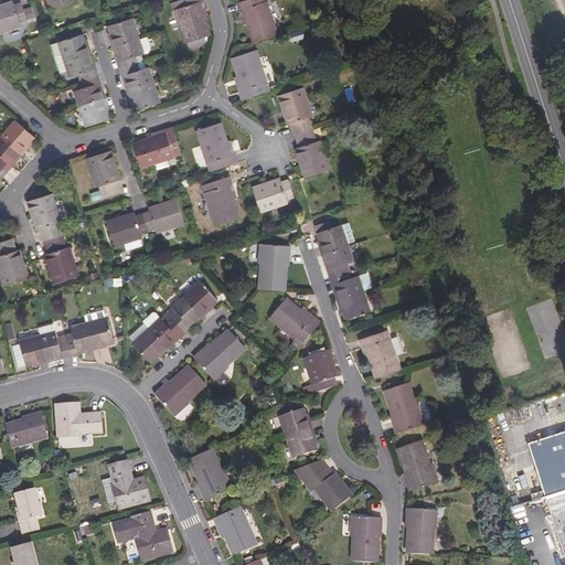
[(203,0),(181,0),(174,2),(187,42),(211,35),(204,16),(201,2),(204,1),(203,0)]
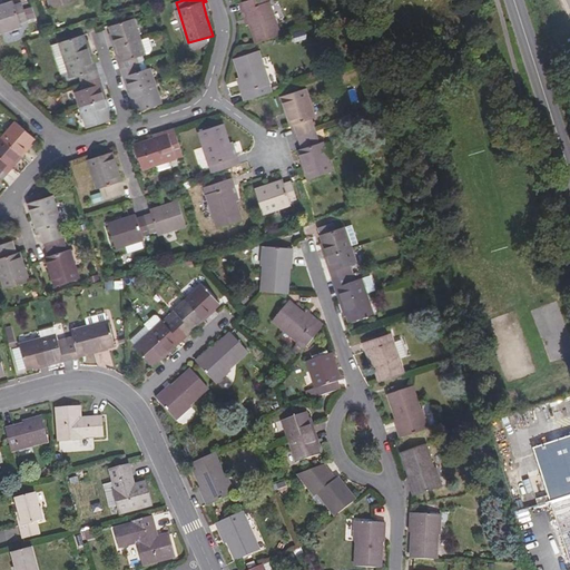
[(246,9),(257,43),(281,36),(269,0),(248,0),(241,2),(244,10),(246,9)]
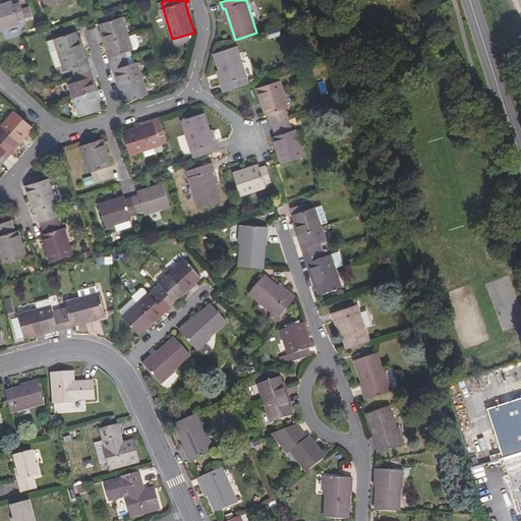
[(13,2),(0,5),(0,31),(19,24),(18,20),(25,18),(20,3),(14,5),(13,2)]
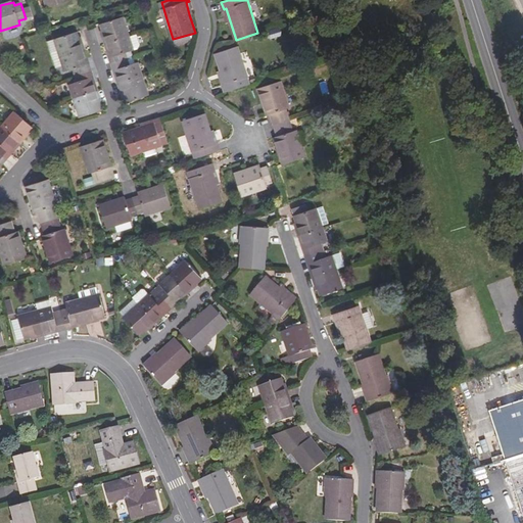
[(123,17),(102,25),(103,31),(105,37),(103,38),(105,44),(108,44),(111,56),(109,57),(113,70),(116,69),(121,83),(117,84),(121,91),(123,90),(125,96),(127,102),(148,95),(138,62),(130,65),(126,52),(134,50),(129,37),(123,17)]
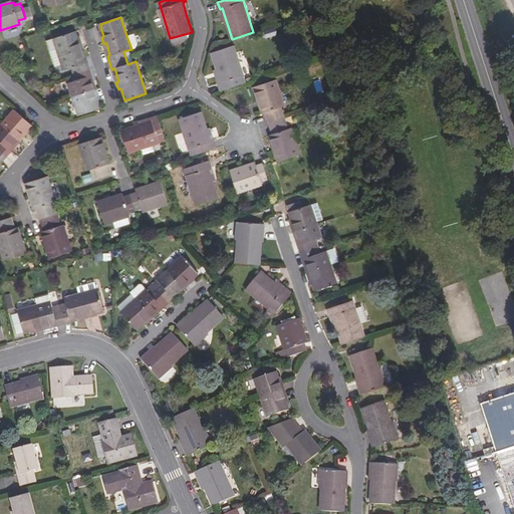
[(74,32),(53,38),(59,57),(62,64),(64,70),(72,68),(76,80),(68,83),(78,115),(99,108),(97,102),(95,96),(97,95),(95,88),(93,88),(89,78),(91,77),(87,62),(84,63),(80,50),(82,49),(80,43),(78,44),(76,38),(74,32)]
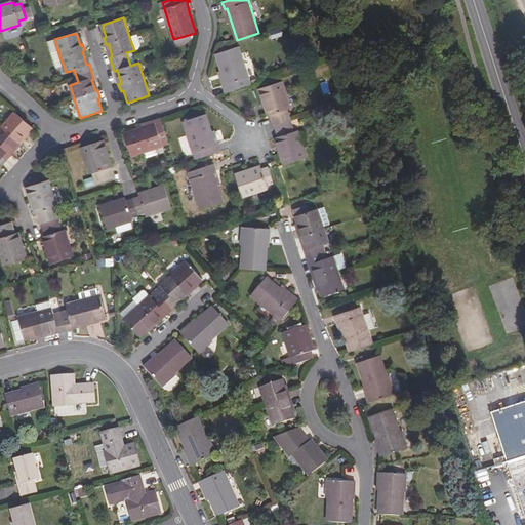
[(137,34),(129,37),(134,50),(138,49),(140,44),(137,34)]
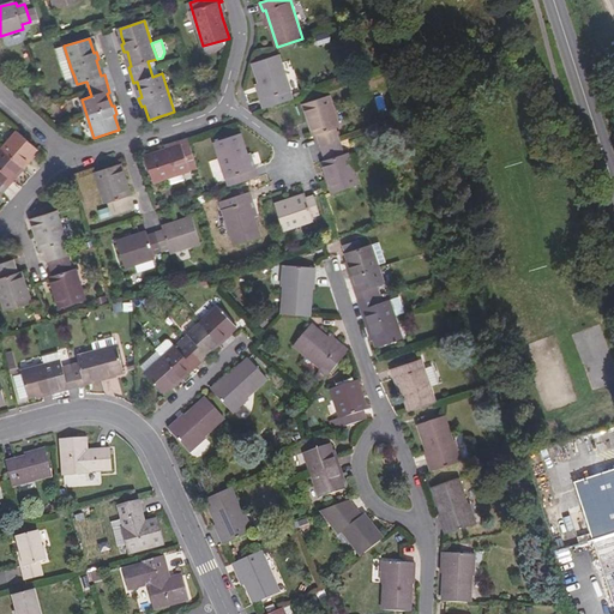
[(71,68),(64,46),(55,49),(62,71),(71,68)]
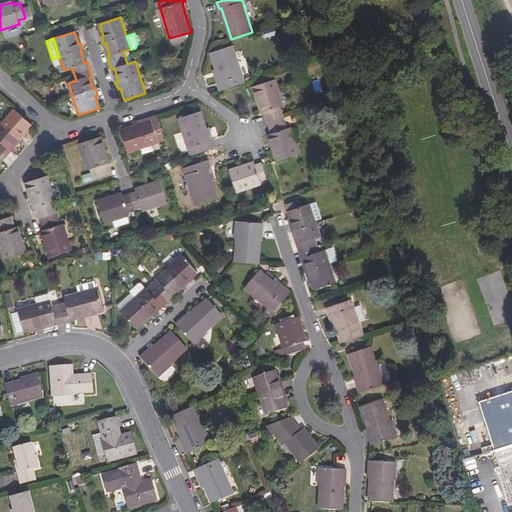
[(218,83),(221,90),(245,82),(233,45),(212,52),(221,82),(218,83)]
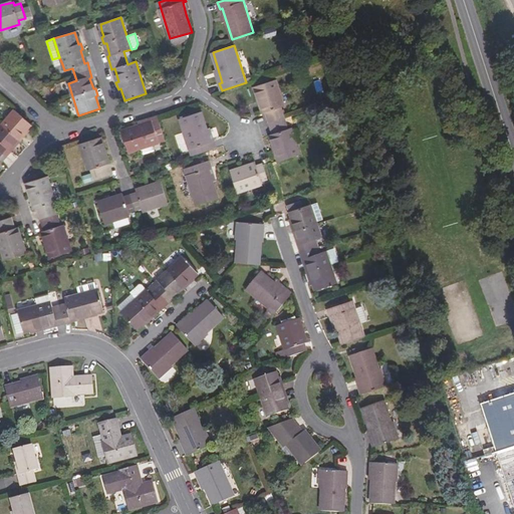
[(62,64),(59,57),(52,59),(55,67),(62,64)]
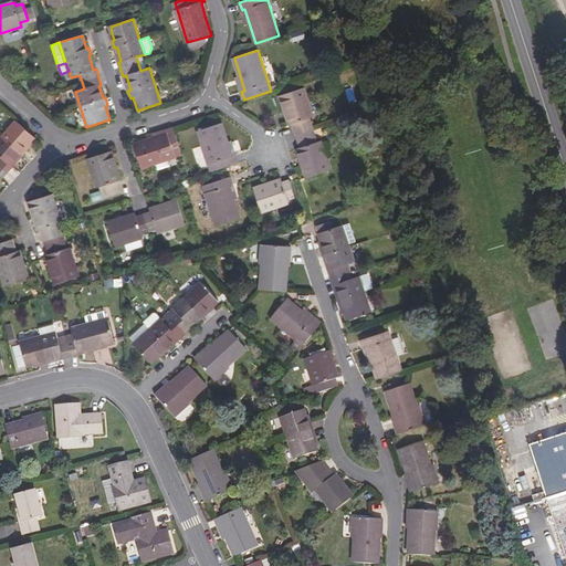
[(297,148),(306,177),(331,169),(322,140),(317,142),(310,118),(314,116),(304,88),(280,96),(290,125),(293,124),(300,147),(297,148)]
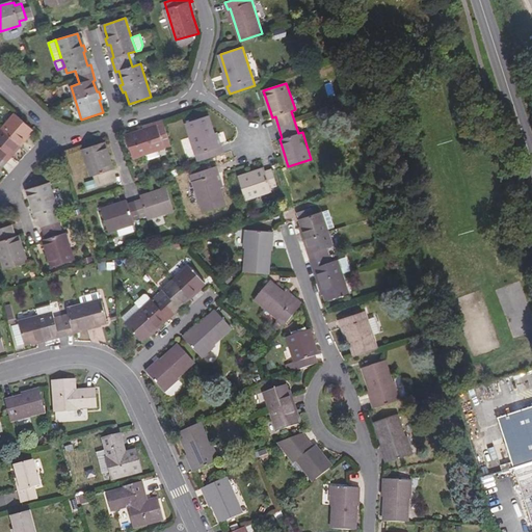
[(32,129),(16,114),(0,132),(0,165),(0,166),(2,167),(11,156),(9,155),(19,144),(21,145),(26,140),(24,138),(28,134),(32,129)]
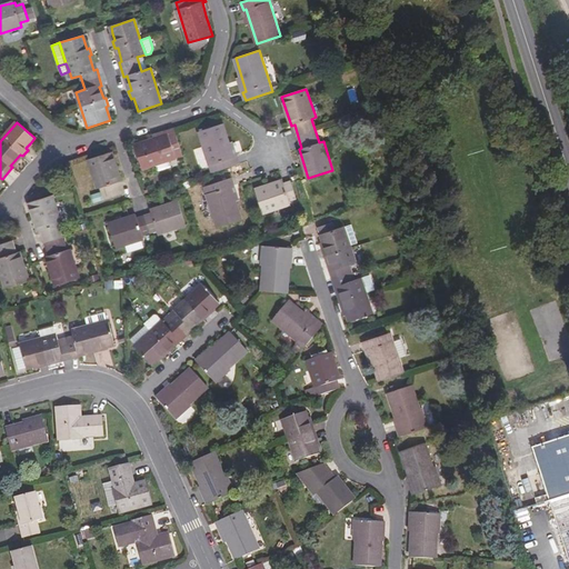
[(223,123),(199,131),(212,172),(239,163),(237,156),(233,157),(223,123)]
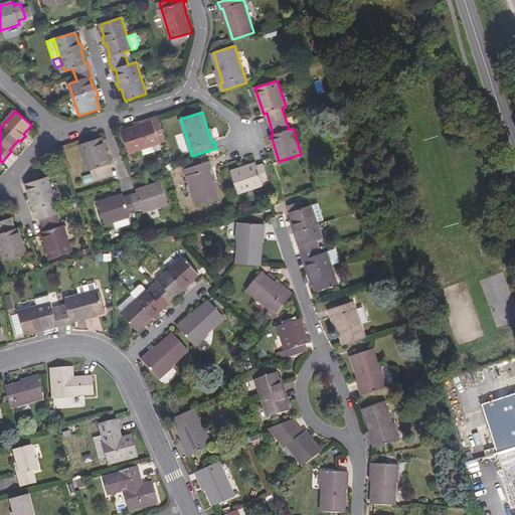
[(154,122),(123,132),(130,153),(142,149),(160,143),(166,141),(158,117),(153,119),(154,122)]
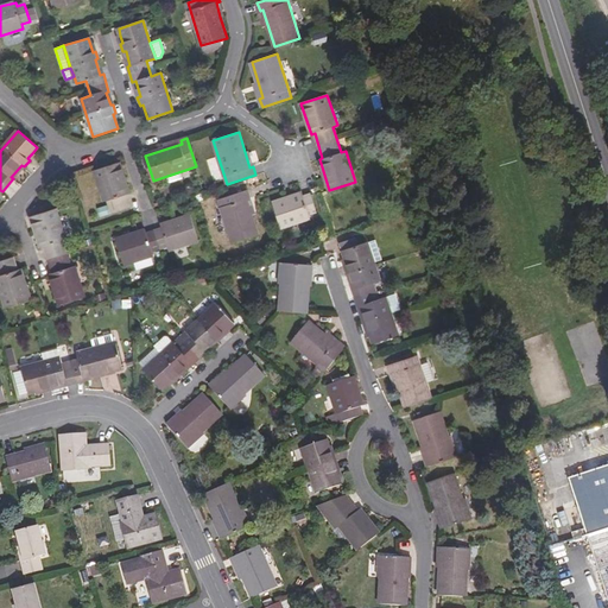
[(121,162),(95,170),(105,201),(108,200),(113,213),(131,207),(127,194),(131,192),(121,162)]
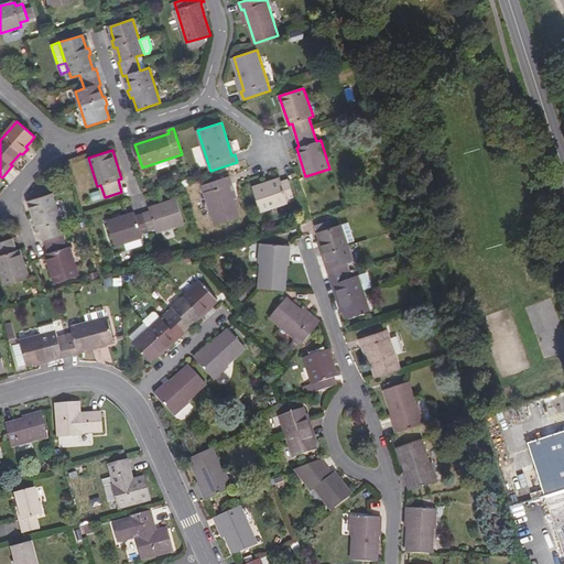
[(22,154),(20,153),(10,164),(12,165),(22,154)]
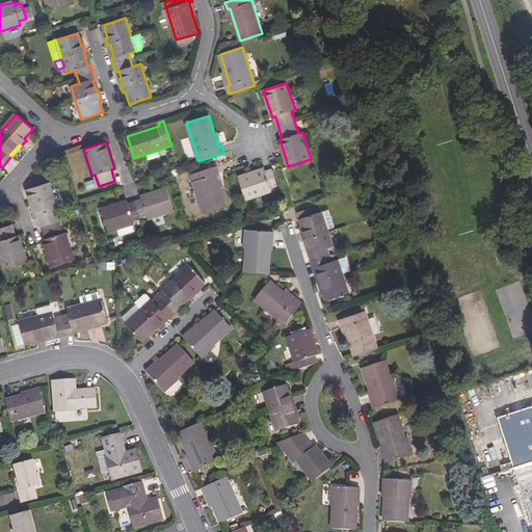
[(165,148),(147,154),(149,160),(167,155),(165,148)]
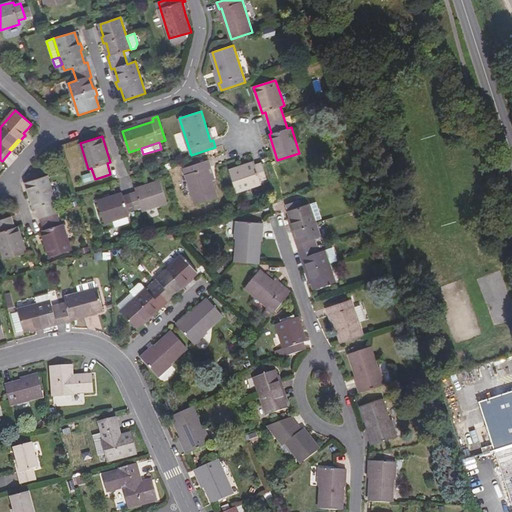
[(208,160),(184,168),(196,204),(217,198),(207,167),(210,166),(208,160)]
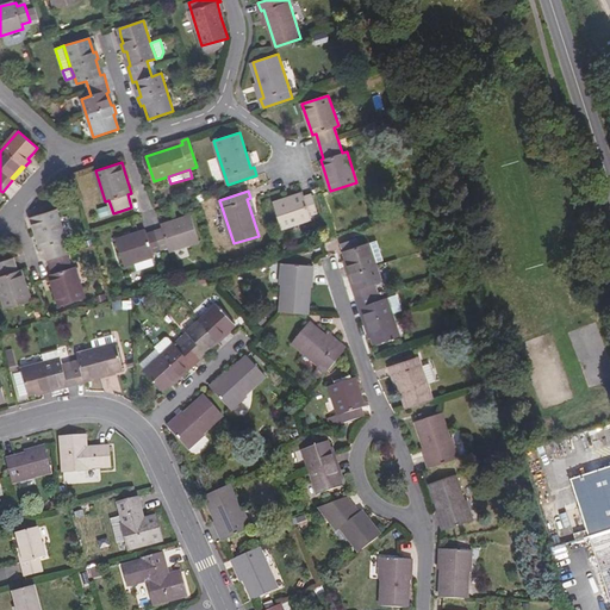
[(304,193),(274,203),(282,229),(312,219),(310,215),(318,212),(312,194),(305,197),(304,193)]
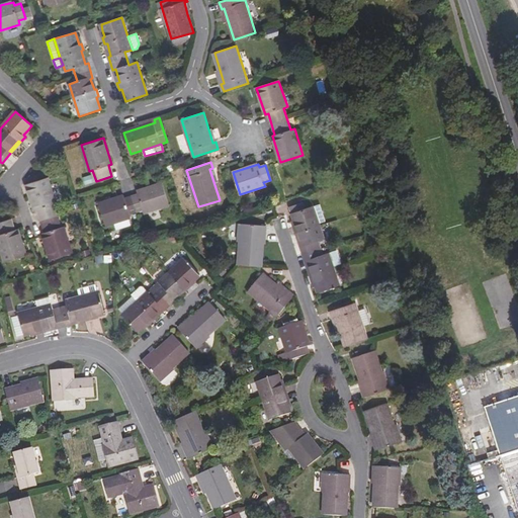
[(49,177),(26,184),(34,210),(37,210),(45,233),(42,233),(51,260),(73,252),(64,227),(61,228),(54,205),(57,204),(49,177)]
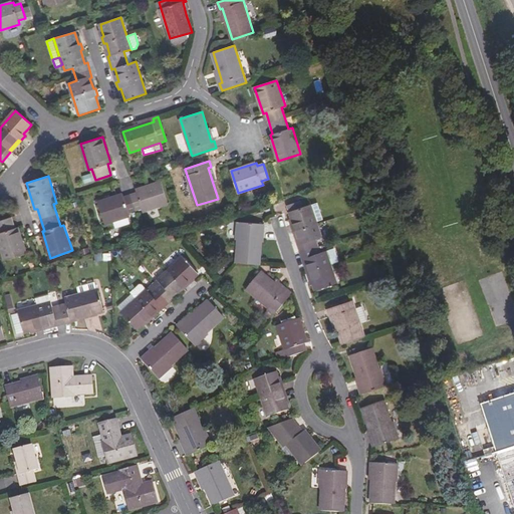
[(123,193),(98,201),(105,223),(113,220),(129,216),(131,215),(130,212),(143,207),(144,211),(169,203),(162,181),(137,189),(138,193),(124,197),(123,193)]
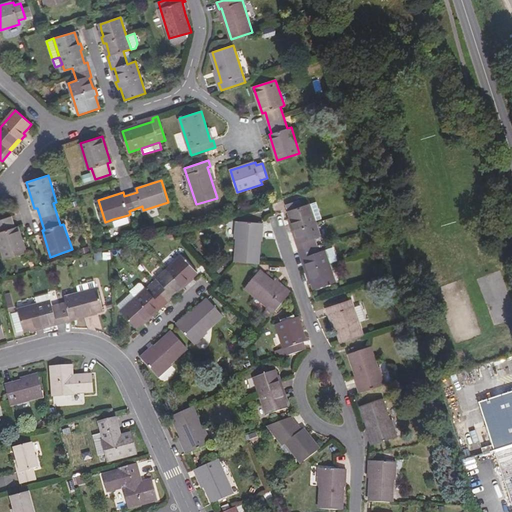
[(301,199),(287,204),(291,217),(293,223),(291,224),(294,231),(296,230),(300,243),(298,244),(303,258),(305,257),(309,270),(307,270),(310,278),(312,277),(313,282),(316,289),(337,282),(326,250),(320,252),(315,238),(321,236),(310,204),(303,206),(301,199)]
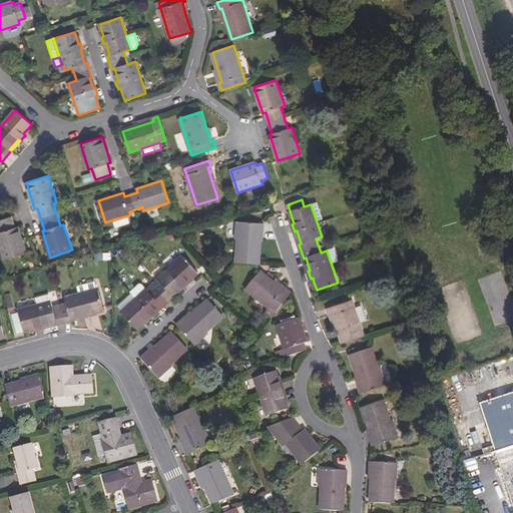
[(128,215),(113,219),(116,227),(130,222),(128,215)]
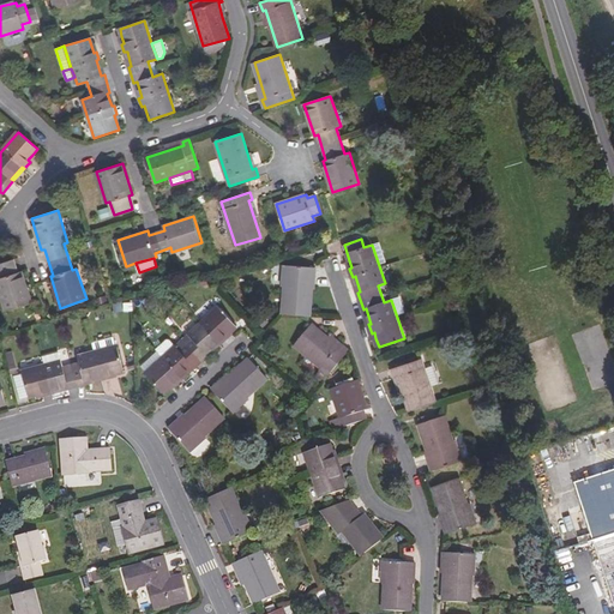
[(14,259),(0,264),(0,292),(6,311),(32,302),(22,271),(18,272),(14,259)]
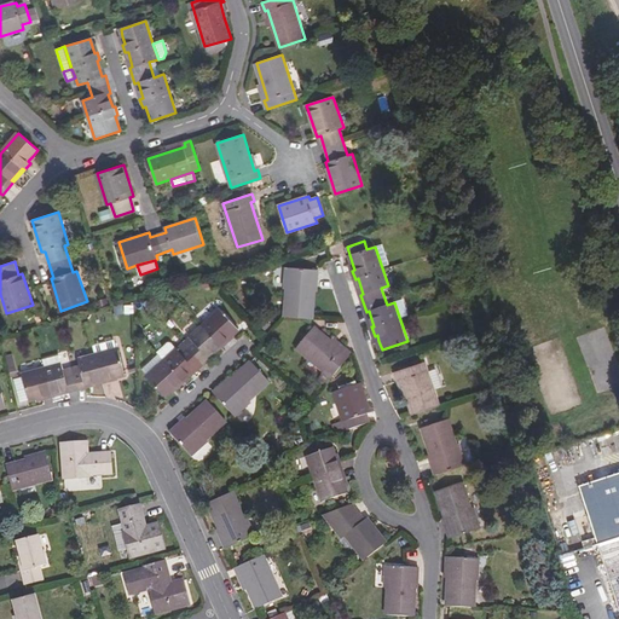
[(319,270),(287,267),(285,289),(287,289),(284,316),(313,318),(316,291),(318,291),(319,270)]
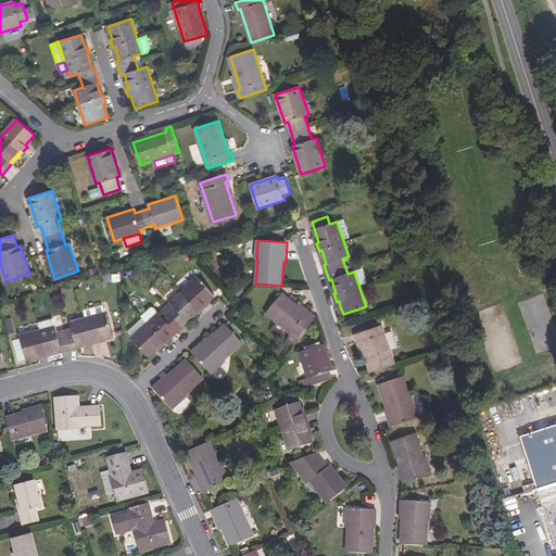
[(191,251),(181,254),(184,261),(192,257),(191,251)]
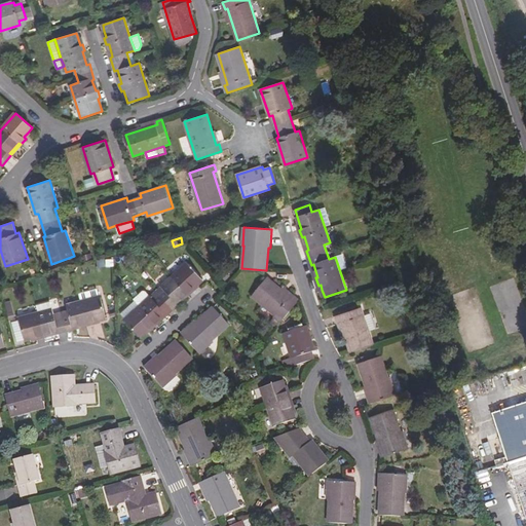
[(155,301),(151,296),(125,320),(141,336),(146,332),(150,328),(151,329),(157,324),(155,323),(165,313),(167,314),(179,304),(178,302),(188,293),(189,295),(195,290),(193,288),(197,285),(202,279),(188,263),(161,287),(166,291),(155,301)]
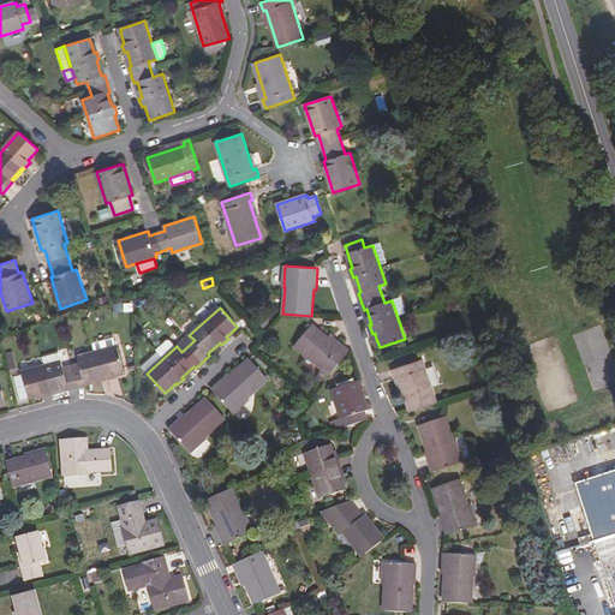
[(312,324),(296,346),(330,375),(350,351),(344,345),(341,348),(329,339),(312,324)]
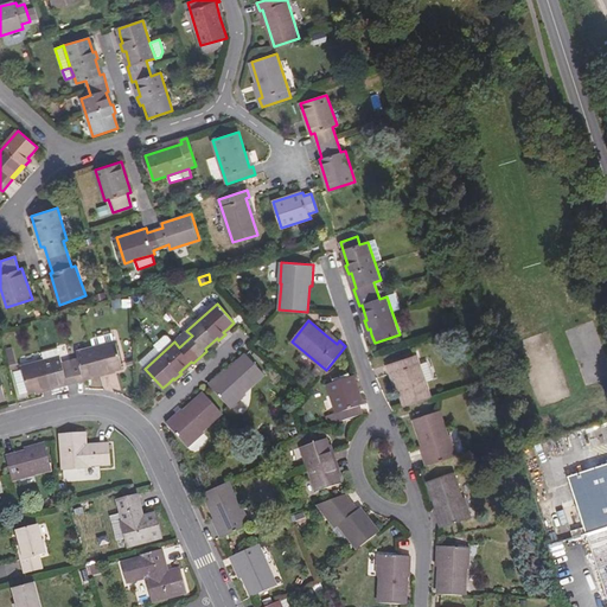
[(328,332),(325,334),(337,344),(339,340),(328,332)]
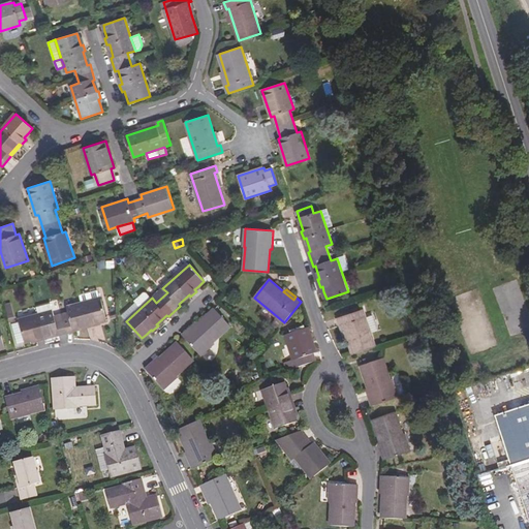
[(81,294),(82,302),(100,298),(98,290),(81,294)]
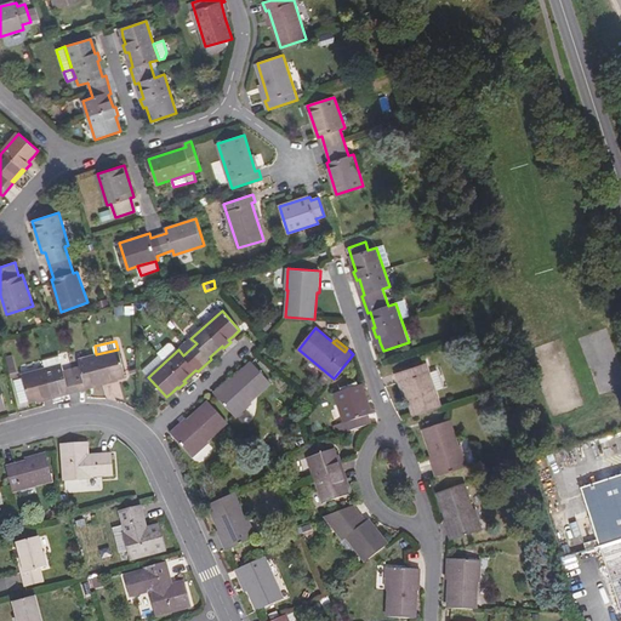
[(211,359),(223,348),(222,346),(210,357),(211,359)]
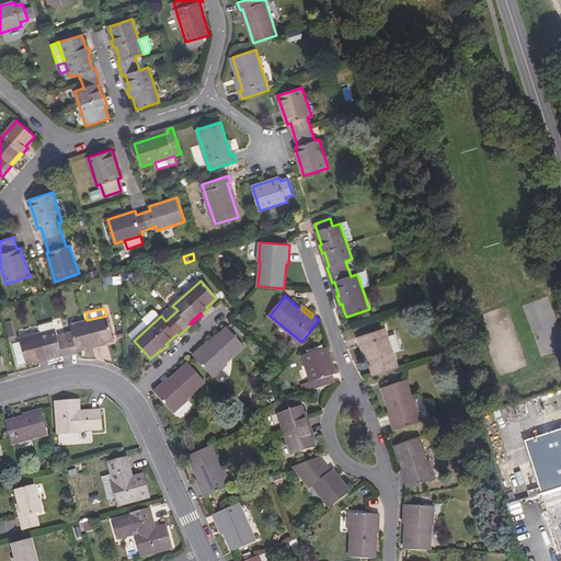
[(20,339),(26,362),(34,359),(41,357),(41,361),(48,358),(48,356),(63,352),(63,354),(78,351),(78,348),(92,344),(93,346),(101,344),(101,342),(106,341),(114,339),(107,315),(106,316),(87,320),(70,324),(72,332),(57,335),(56,329),(20,339)]
